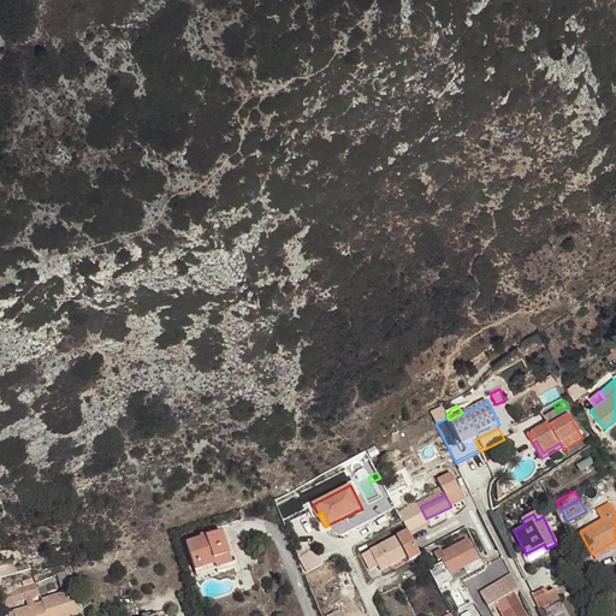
[(197,575),(217,569),(218,573),(234,568),(221,529),(201,535),(201,538),(187,543),(197,575)]
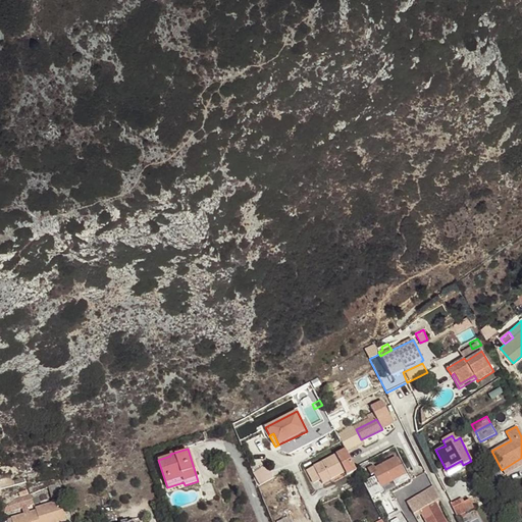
[(348,475),(356,470),(345,450),(306,470),(313,483),(318,480),(321,479),(323,483),(347,472),(348,475)]
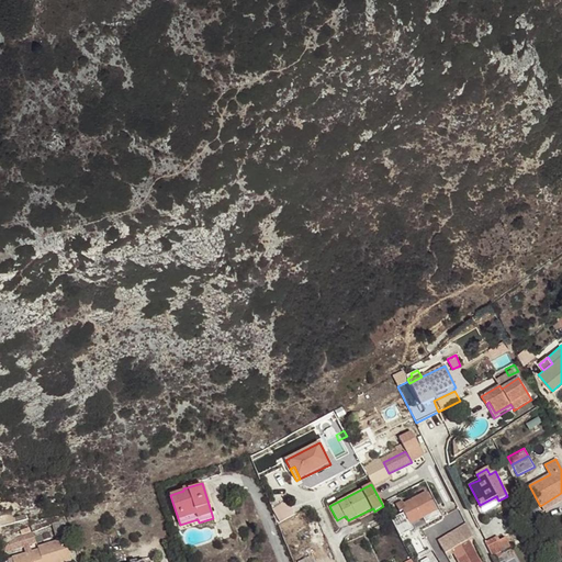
[(437,512),(426,492),(404,504),(403,502),(396,505),(400,512),(403,510),(411,525),(422,519),(437,512)]
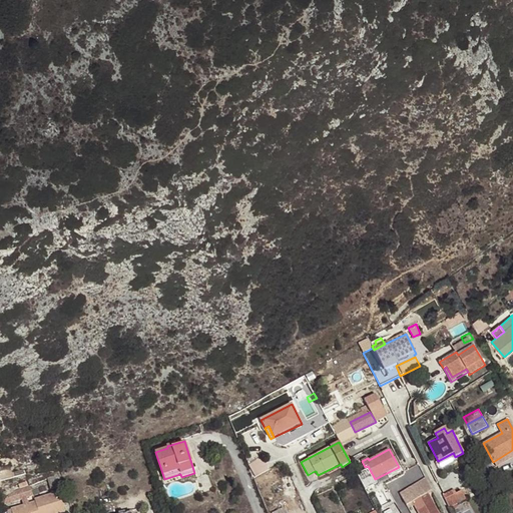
[(512,450),(493,462),(496,466),(512,456),(512,450)]
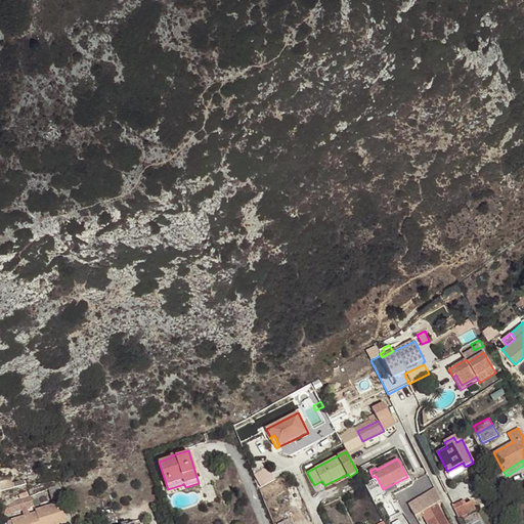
[(463,463),(447,471),(449,475),(465,467),(463,463)]
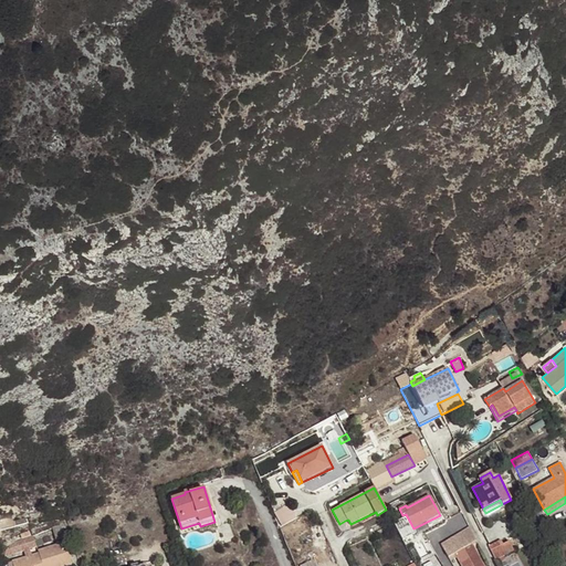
[(275,512),(283,525),(296,519),(290,504),(275,512)]
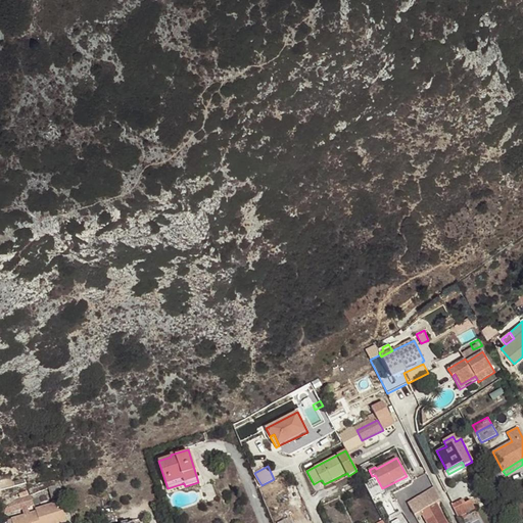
[(322,480),(319,481),(323,489),(348,476),(347,473),(324,484),(322,480)]
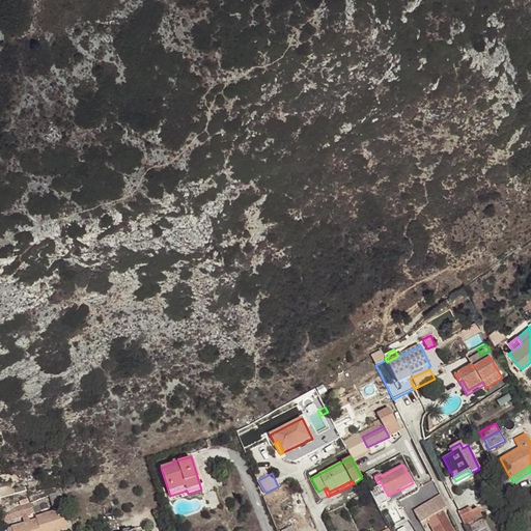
[(421,486),(428,501),(440,494),(434,480),(421,486)]
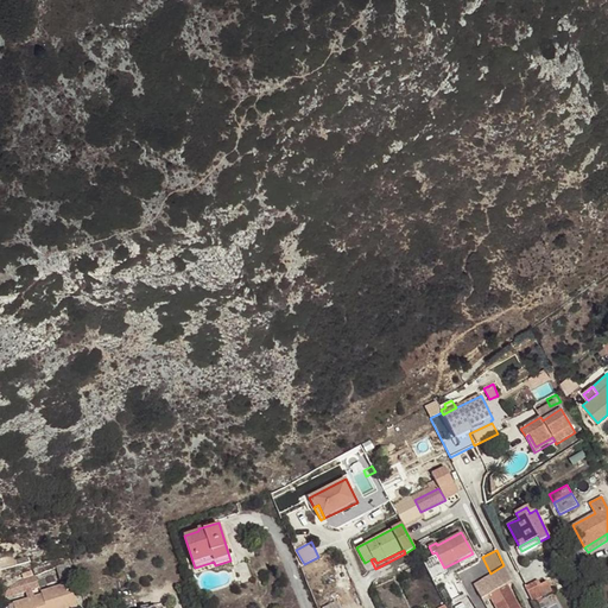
[(69,562),(56,567),(61,578),(73,575),(69,562)]
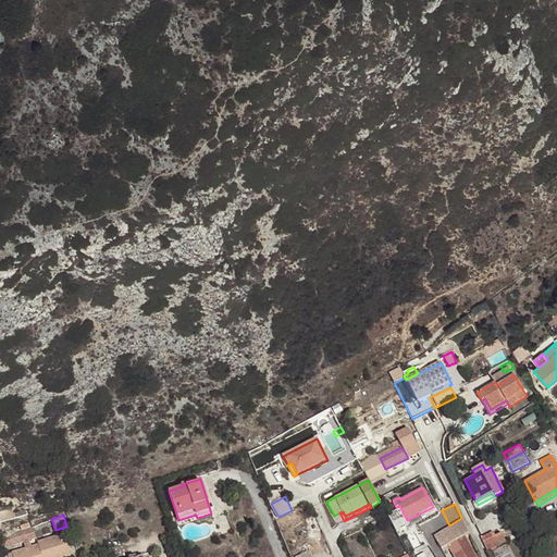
[(420,518),(418,515),(407,520),(409,523),(420,518)]
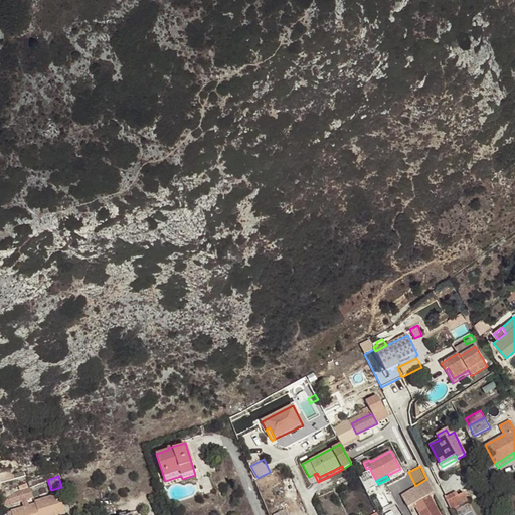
[(38,514),(35,504),(28,506),(26,500),(33,497),(30,487),(19,491),(21,499),(22,498),(23,502),(25,507),(11,511),(12,514),(38,514)]
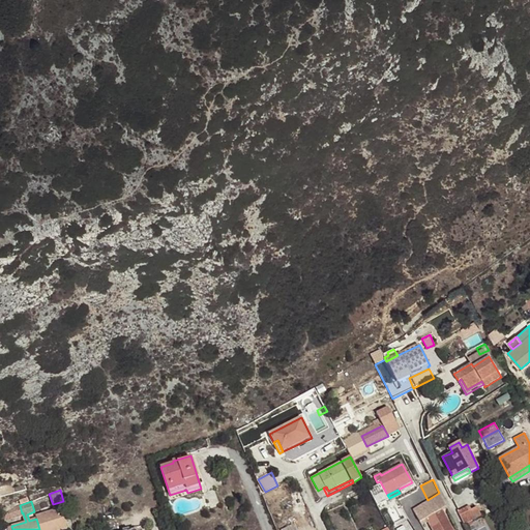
[(428,503),(414,511),(418,520),(421,518),(432,511),(428,503)]
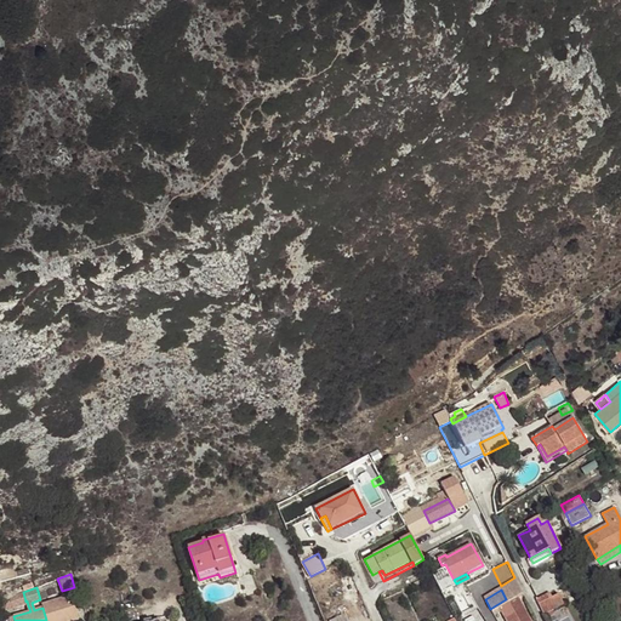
[(536,600),(543,615),(564,605),(557,590),(536,600)]
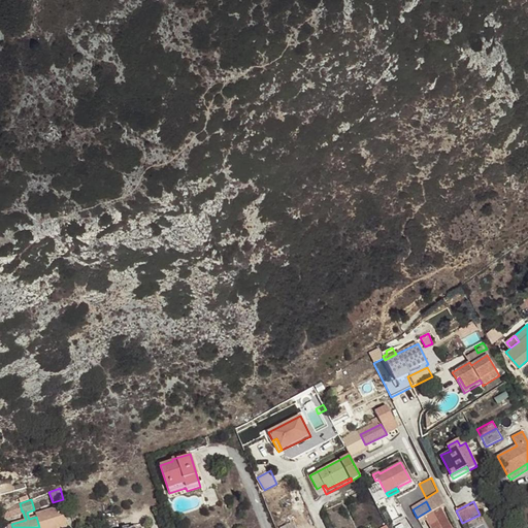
[(7,520),(24,515),(23,510),(22,512),(20,503),(15,504),(4,510),(7,520)]
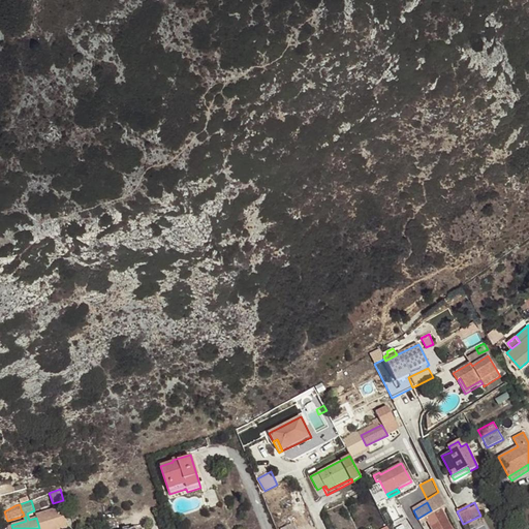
[(36,518),(39,528),(62,528),(67,528),(61,507),(36,515),(36,518)]
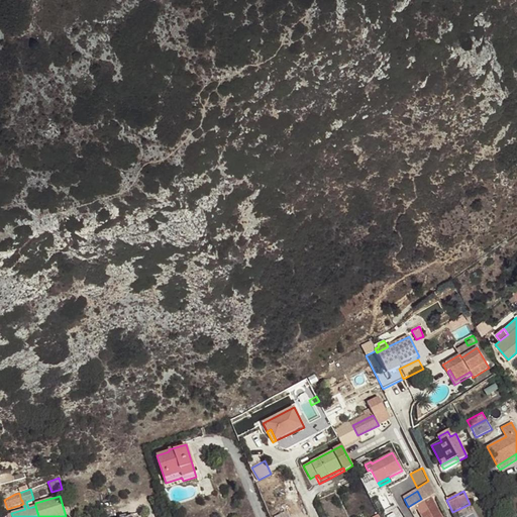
[(441,516),(431,497),(416,505),(422,516),(441,516)]
